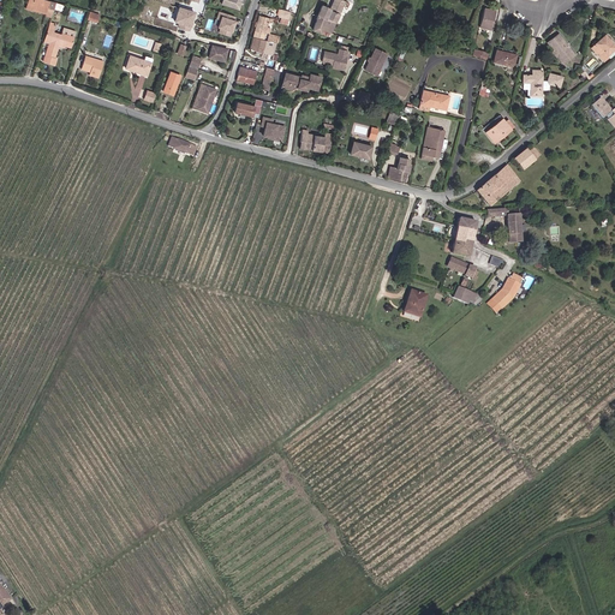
[(54,9),(55,5),(57,4),(49,1),(43,0),(28,0),(27,9),(47,13),(46,17),(52,18),(54,9)]
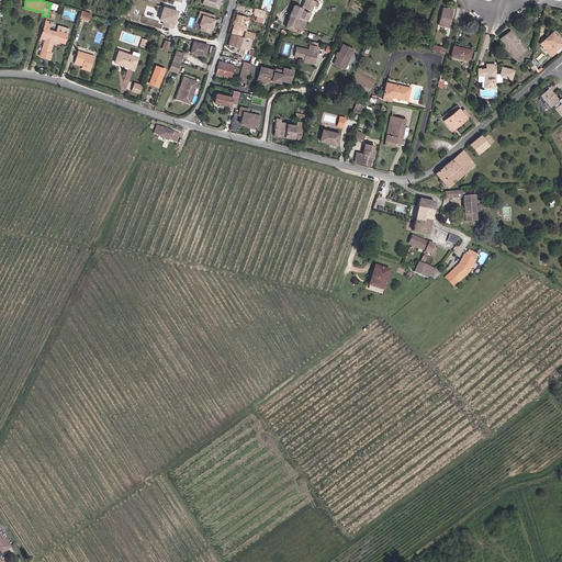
[(220,9),(223,0),(205,0),(204,4),(220,9)]
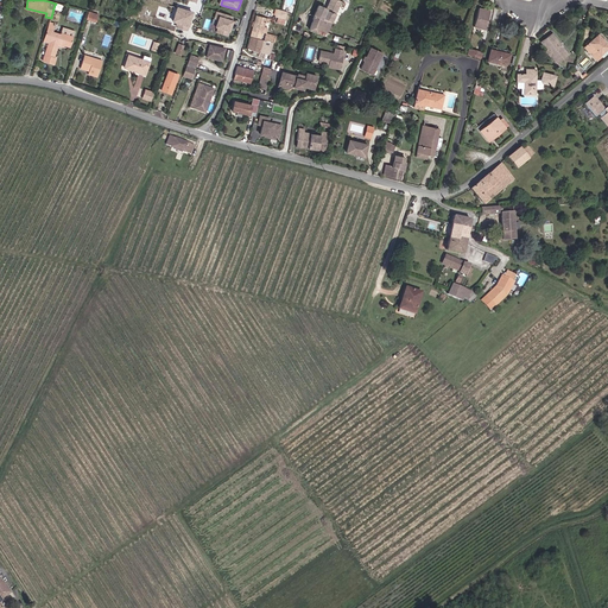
[(318,6),(315,17),(322,19),(323,19),(331,23),(340,0),(339,0),(330,0),(328,10),(318,6)]
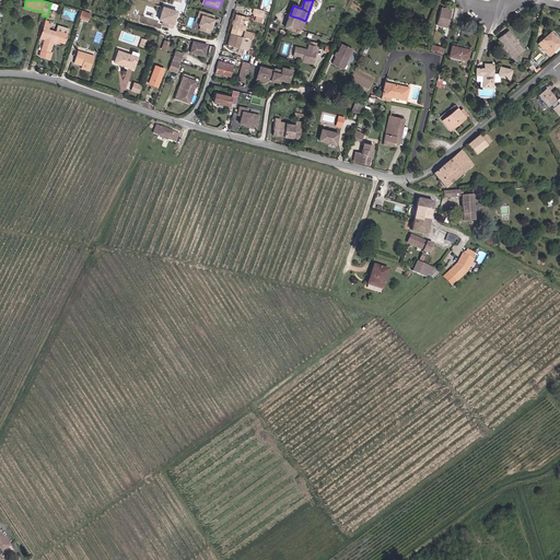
[(175,20),(177,11),(164,7),(160,19),(163,20),(162,24),(173,27),(174,23),(172,23),(173,20),(175,20)]
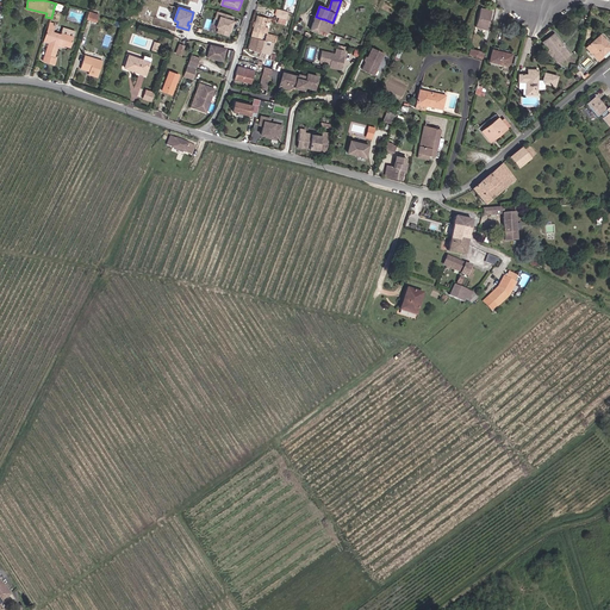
[(479,8),(475,26),(486,29),(491,11),(479,8)]
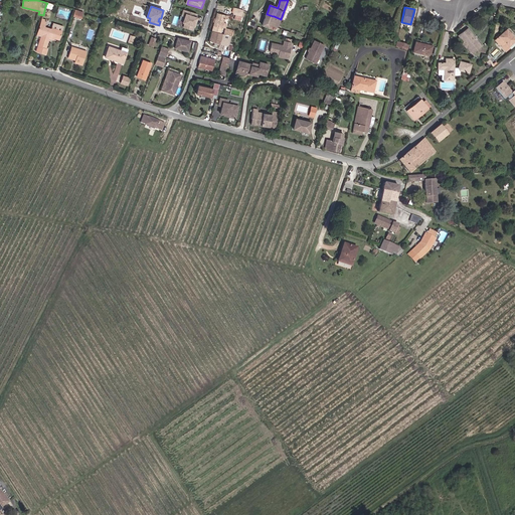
[(81,12),(75,10),(73,15),(81,18),(83,12),(81,12)]
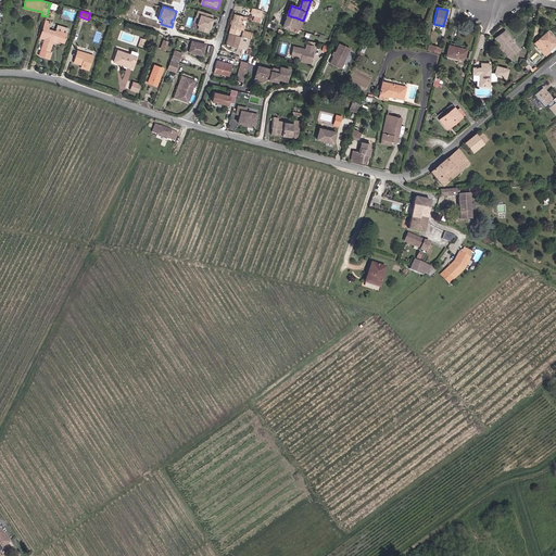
[(213,20),(212,20),(214,15),(199,11),(197,16),(200,17),(198,25),(200,26),(199,29),(209,33),(213,20)]
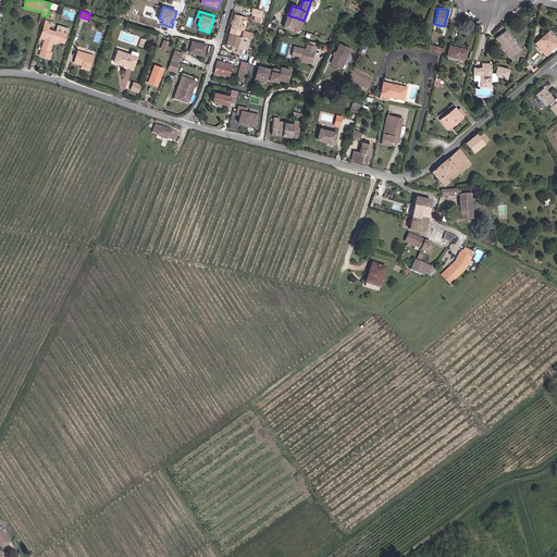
[(264,19),(274,24),(277,17),(268,12),(264,19)]
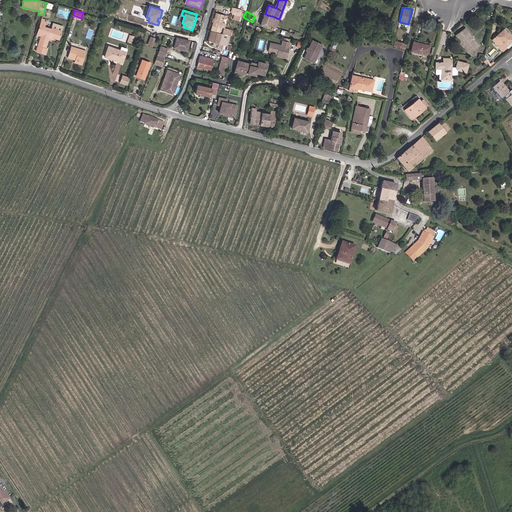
[(211,30),(220,32),(223,17),(224,15),(215,12),(211,30)]
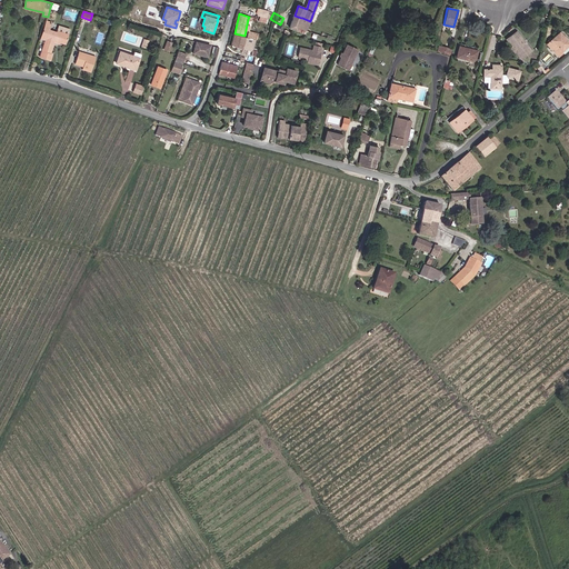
[(301,18),(295,16),(290,30),(305,35),(307,30),(310,21),(302,18),(301,18)]
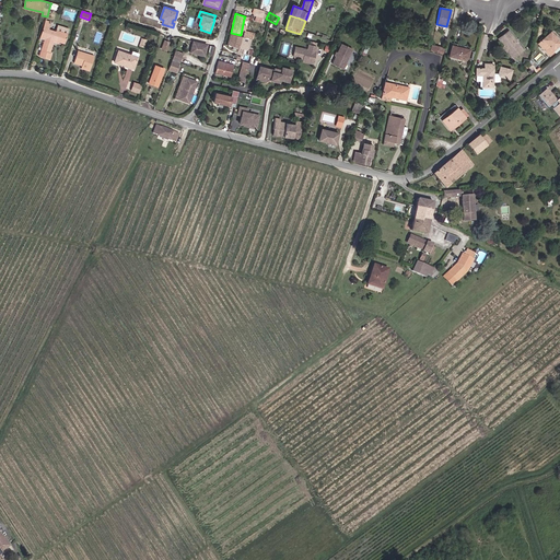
[(49,28),(44,26),(39,38),(46,41),(41,58),(50,60),(51,54),(50,54),(54,43),(54,41),(59,43),(65,44),(67,35),(56,32),(56,33),(48,31),(49,28)]
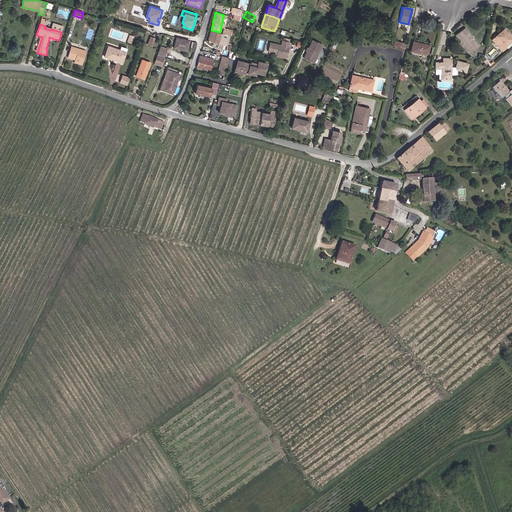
[(478,46),(473,39),(472,39),(470,37),(470,36),(463,28),(454,35),(459,41),(461,41),(464,45),(464,47),(469,53),(478,46)]
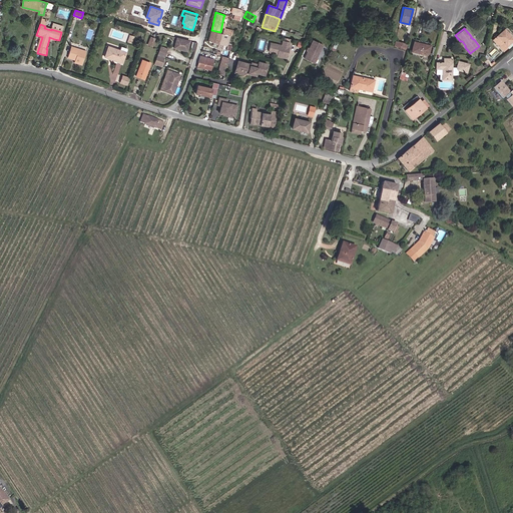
[(493,39),(504,51),(508,48),(506,45),(512,39),(512,35),(506,28),(493,39)]
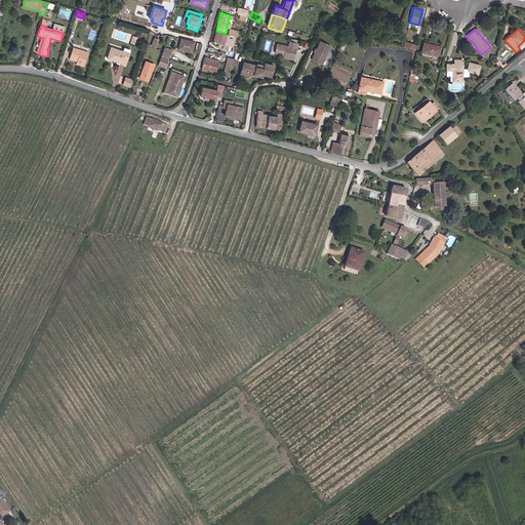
[(226,44),(228,34),(226,33),(216,31),(214,42),(225,45),(226,44)]
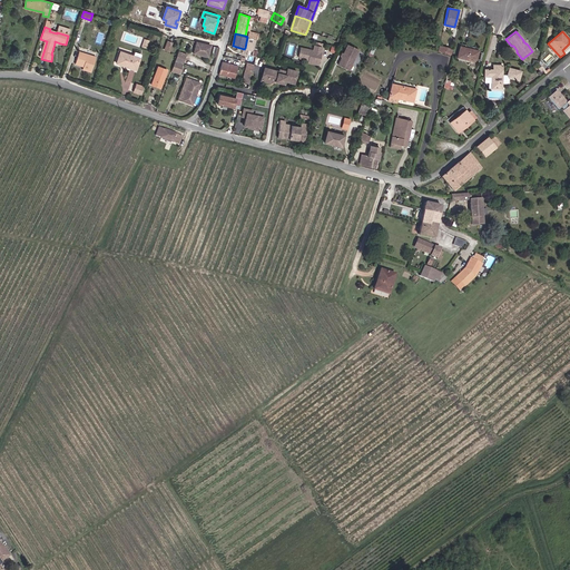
[(322,42),(324,37),(315,33),(312,39),(322,42)]
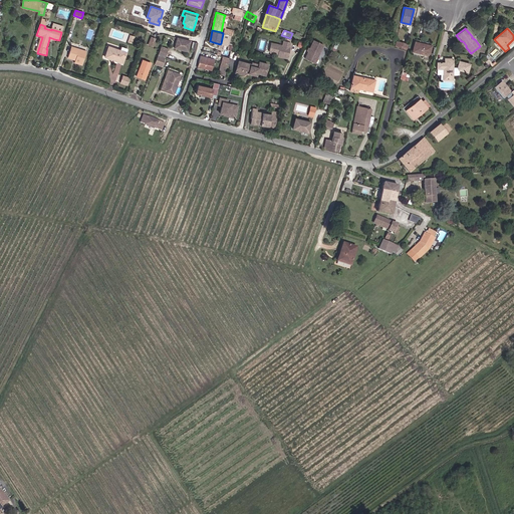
[(223,33),(221,43),(229,46),(232,35),(223,33)]
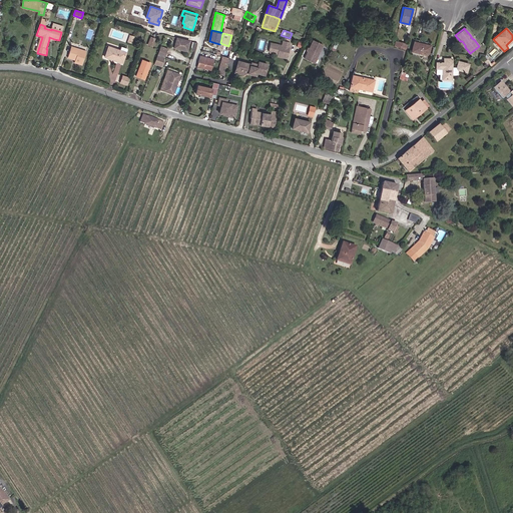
[(190,40),(177,36),(174,47),(187,50),(190,40)]
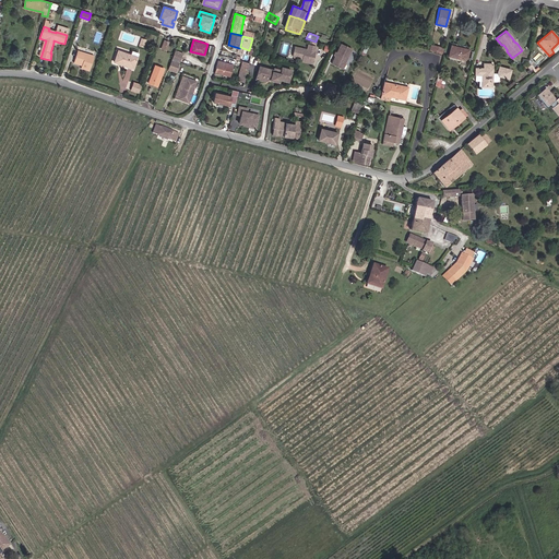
[(344,63),(351,50),(340,45),(331,64),(339,68),(341,63),(342,62),(344,63)]
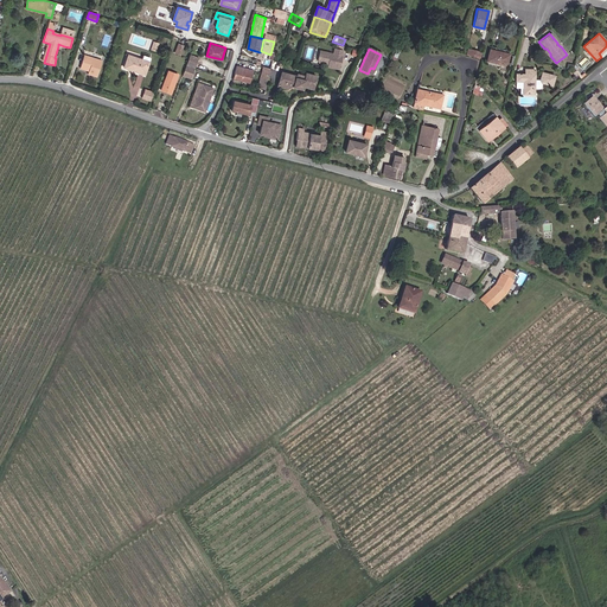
[(339,69),(343,51),(334,50),(333,55),(320,51),(318,61),(319,63),(328,64),(328,66),(339,69)]
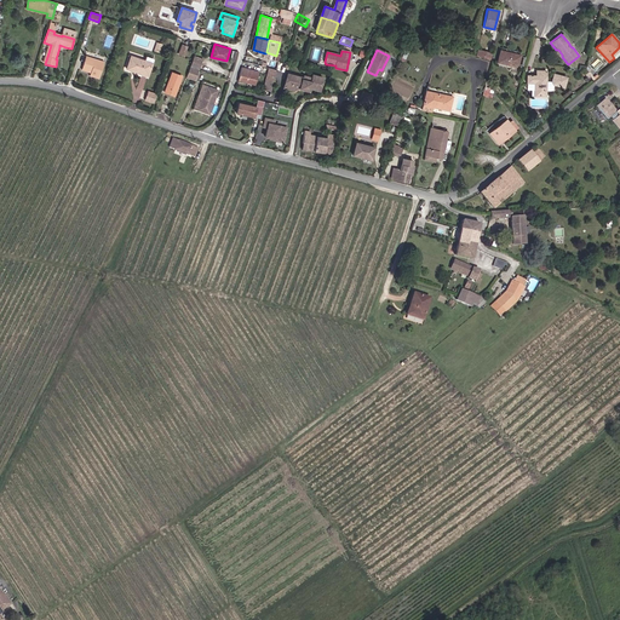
[(520,56),(500,51),(498,62),(517,67),(520,56)]
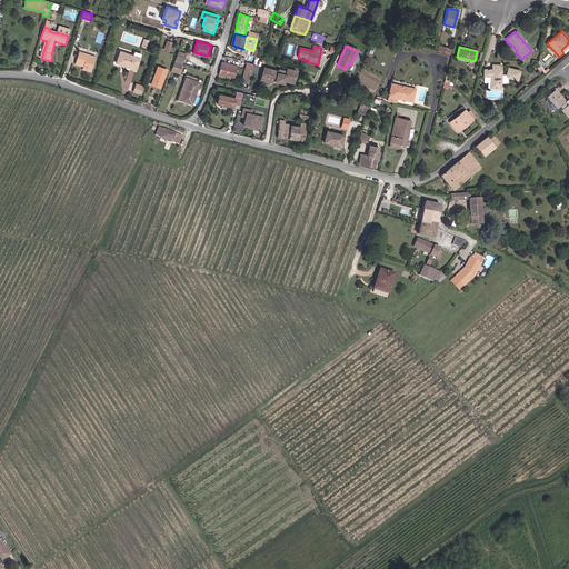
[(180,50),(176,61),(185,65),(186,61),(189,52),(180,50)]
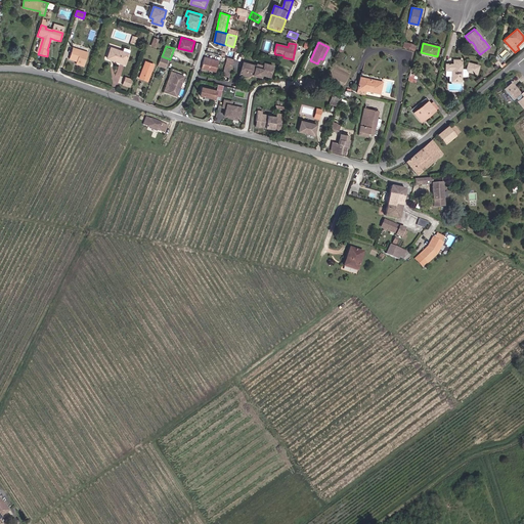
[(73,48),(70,57),(78,59),(77,61),(76,63),(84,67),(88,53),(73,48)]
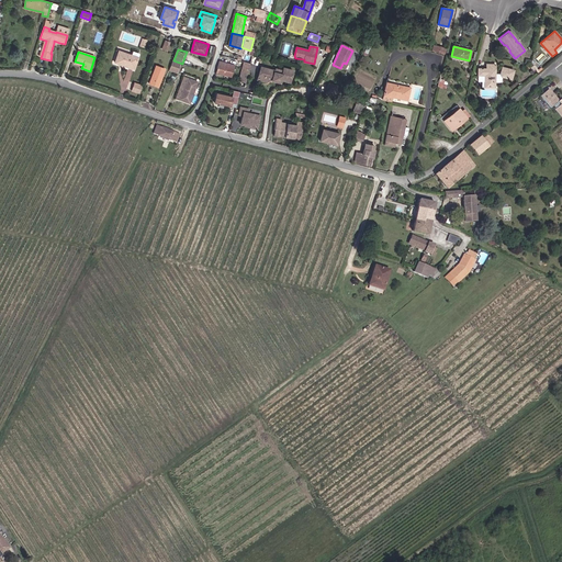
[(132,58),(119,53),(114,65),(134,72),(139,57),(133,55),(132,58)]
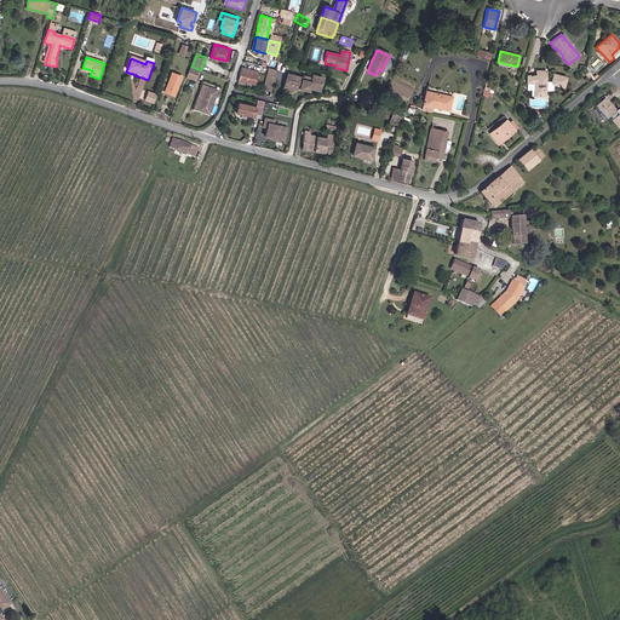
[(197,78),(201,70),(191,67),(189,75),(197,78)]
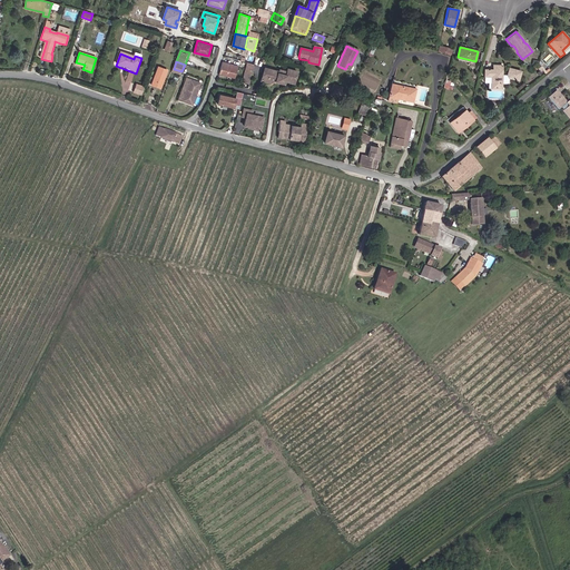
[(248,84),(254,65),(247,64),(242,82),(248,84)]
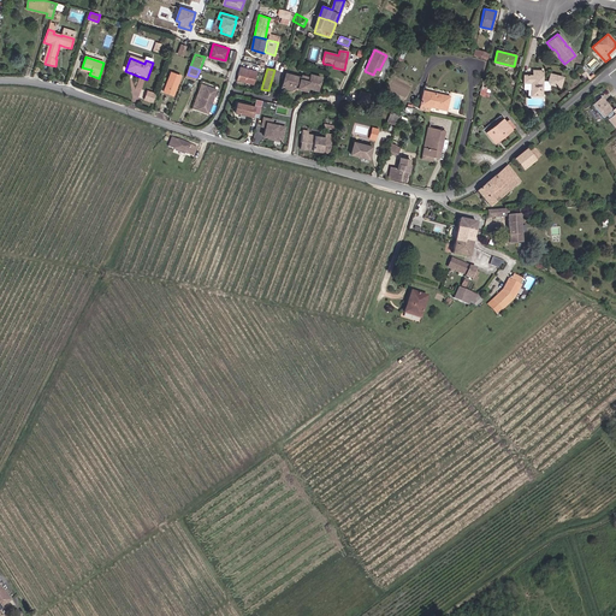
[(176,94),(183,75),(173,71),(166,92),(176,94)]
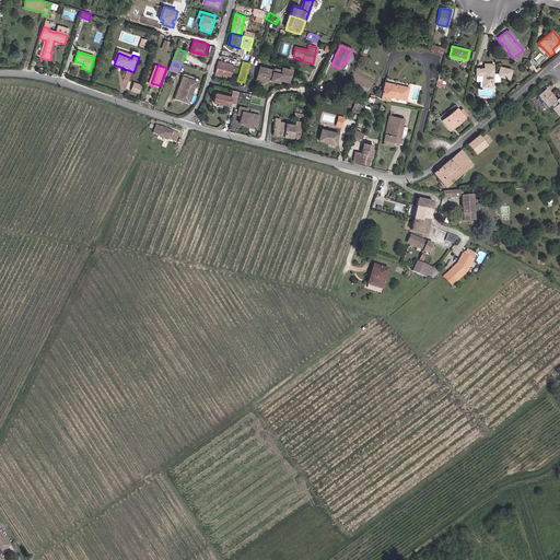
[(218,65),(214,72),(230,77),(232,68),(218,65)]
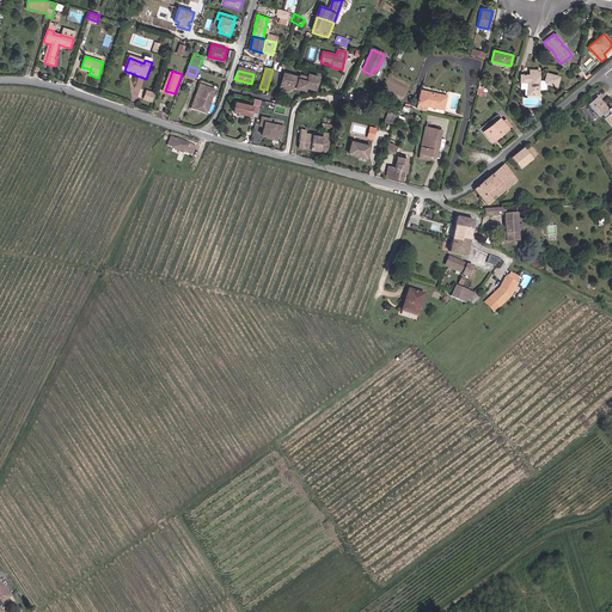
[(552,86),(552,84),(557,85),(558,78),(545,74),(544,81),(538,81),(538,72),(530,72),(530,77),(521,77),(521,84),(527,84),(527,96),(538,96),(538,91),(544,91),(545,87),(545,84),(552,86)]
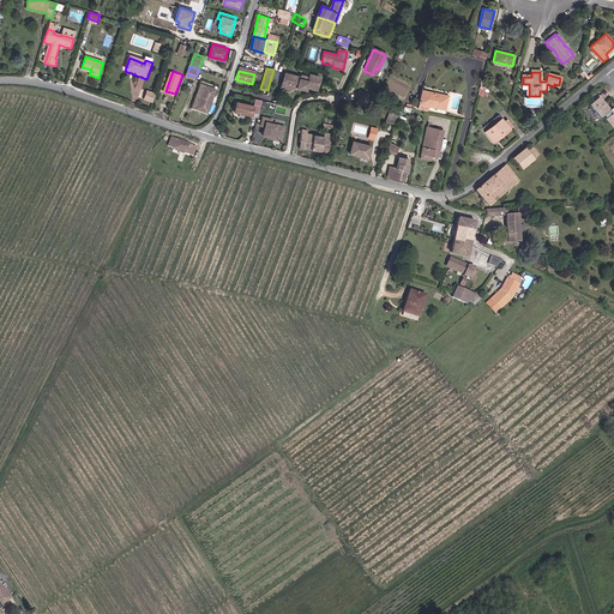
[(318,86),(320,76),(311,73),(309,76),(302,73),(301,77),(286,73),(284,84),(293,86),(299,88),(300,85),(308,86),(317,88),(318,86)]
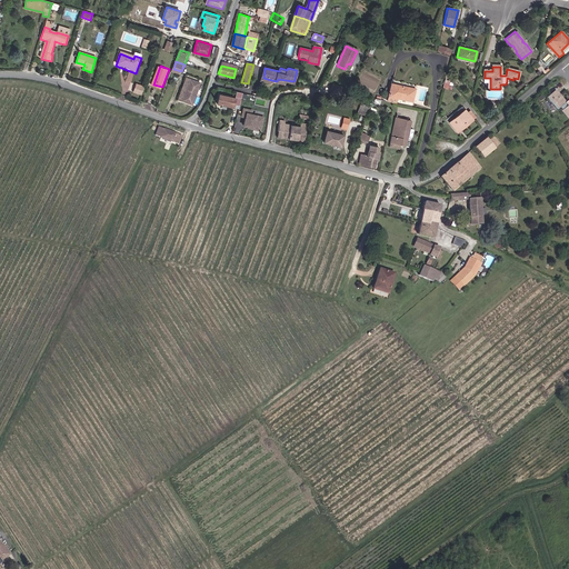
[(185,98),(192,77),(188,76),(180,97),(185,98)]
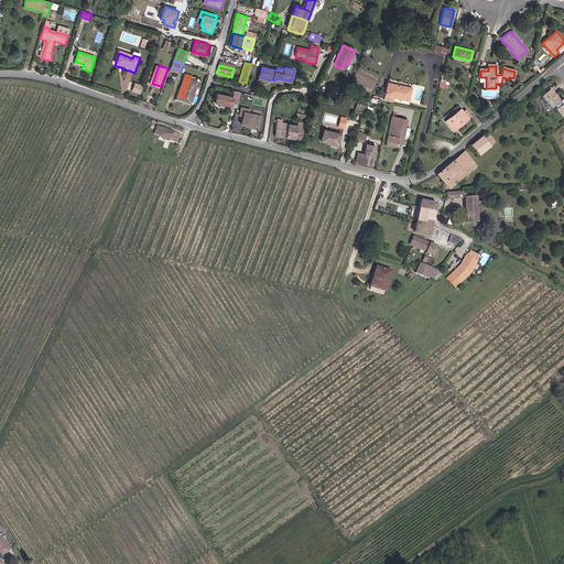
[(193,100),(201,79),(191,76),(183,97),(193,100)]
